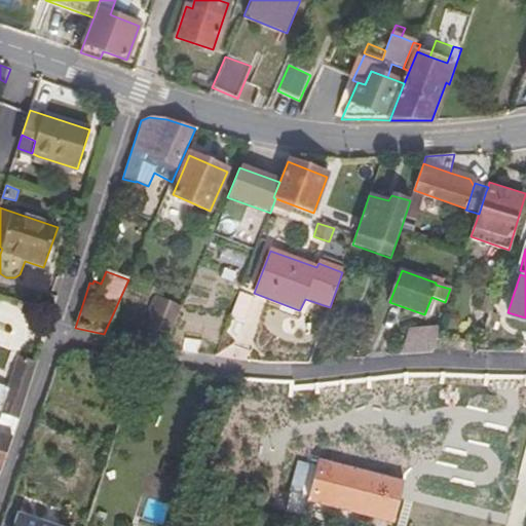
[(255,298),(239,292),(229,317),(245,323),(255,298)]
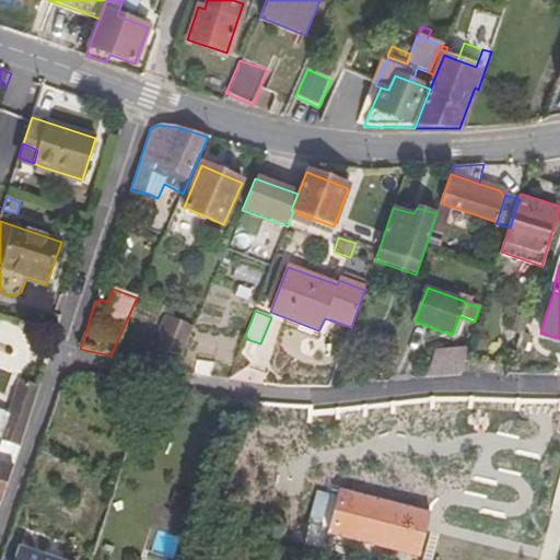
[(182,357),(194,327),(165,315),(152,351),(182,357)]
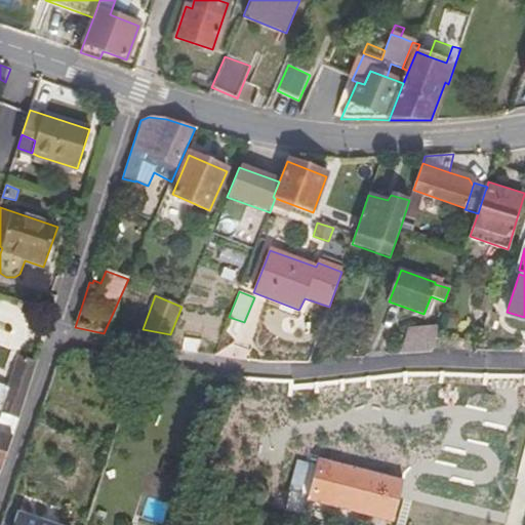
[(488,314),(493,298),(484,295),(479,311),(488,314)]
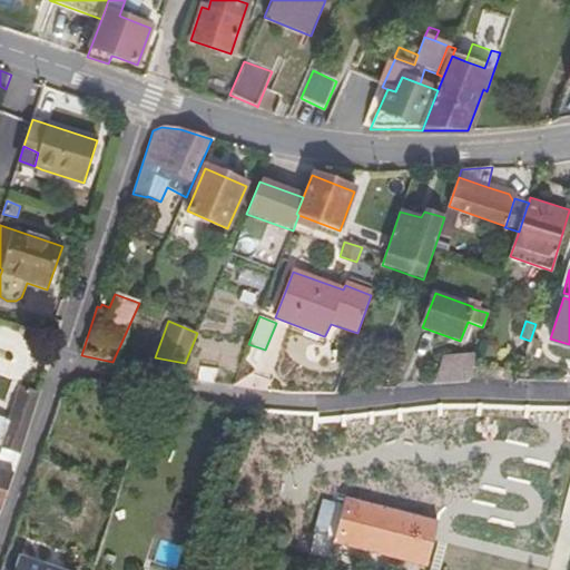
[(444,354),(434,384),(469,382),(479,352),(444,354)]
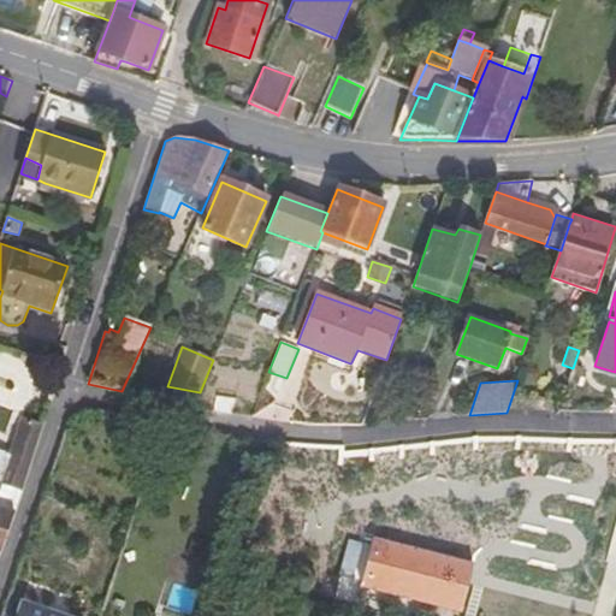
[(9,458),(0,483),(0,484),(21,491),(42,426),(22,419),(9,458)]
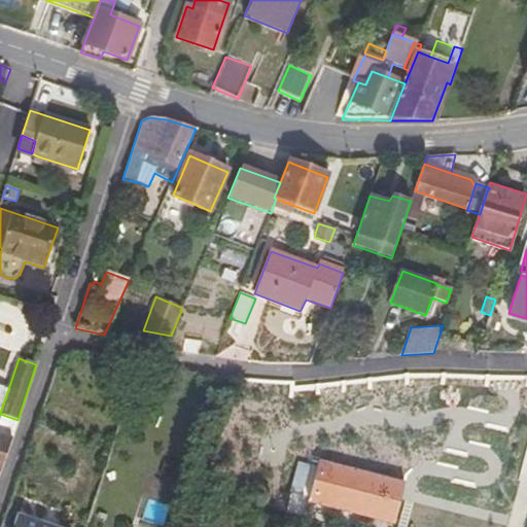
[(0,414),(0,432),(11,437),(18,421),(18,420),(0,414)]
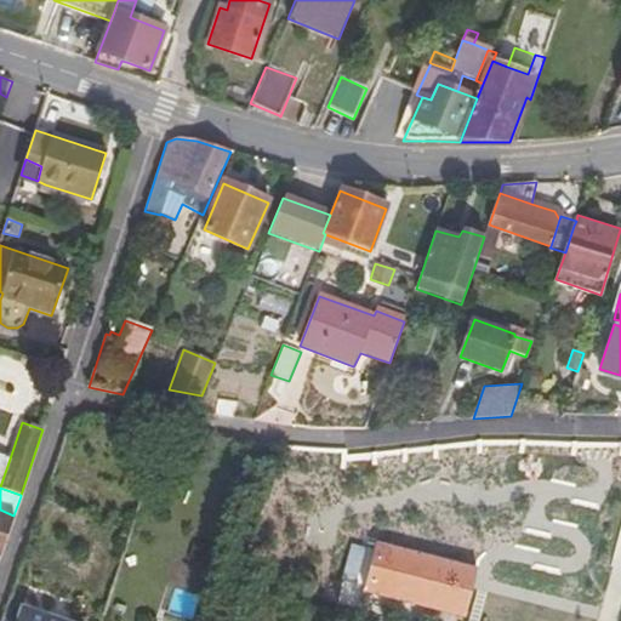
[(0,552),(13,516),(0,510),(0,552)]
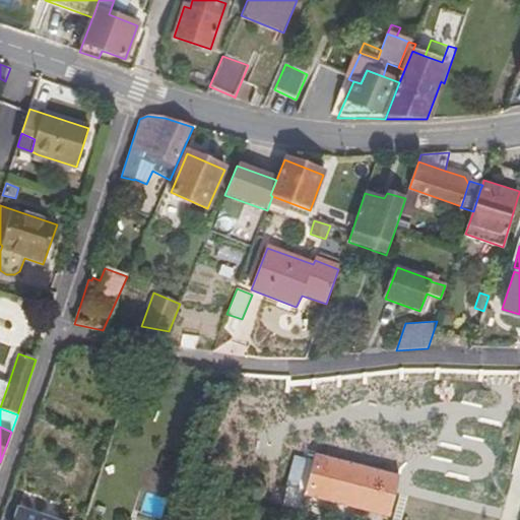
[(308,491),(316,458),(293,452),(288,468),(284,484),(308,491)]
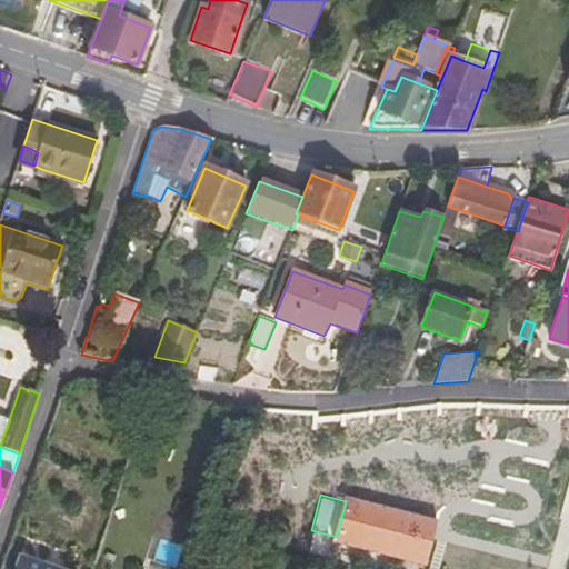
[(436,525),(346,501),(337,537),(335,541),(426,565),(436,525)]
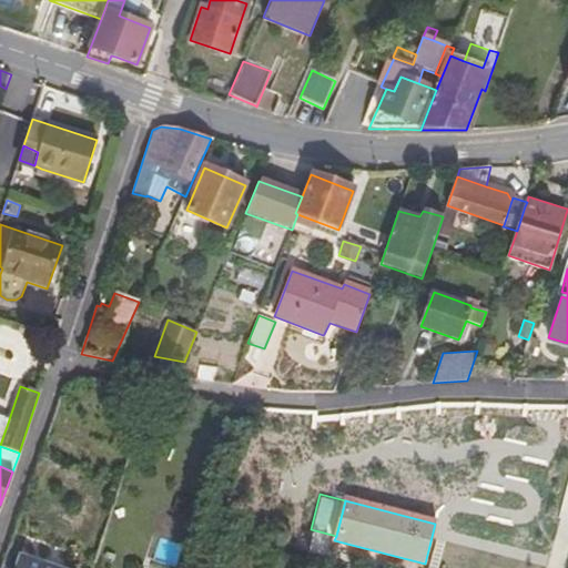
[(47,567),(20,558),(16,567),(47,567)]
